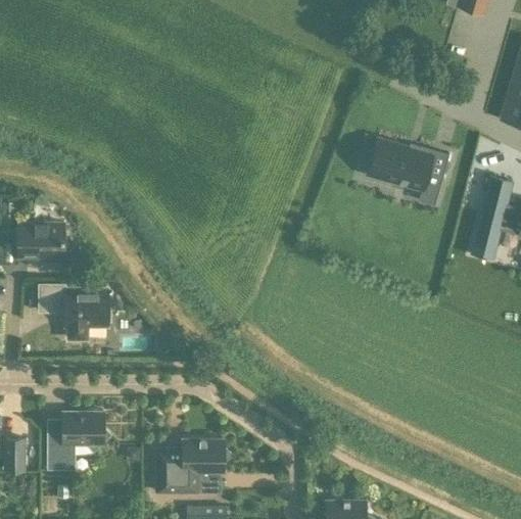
[(509,123),(520,126),(520,83),(515,82),(511,96),(516,98),(509,123)]
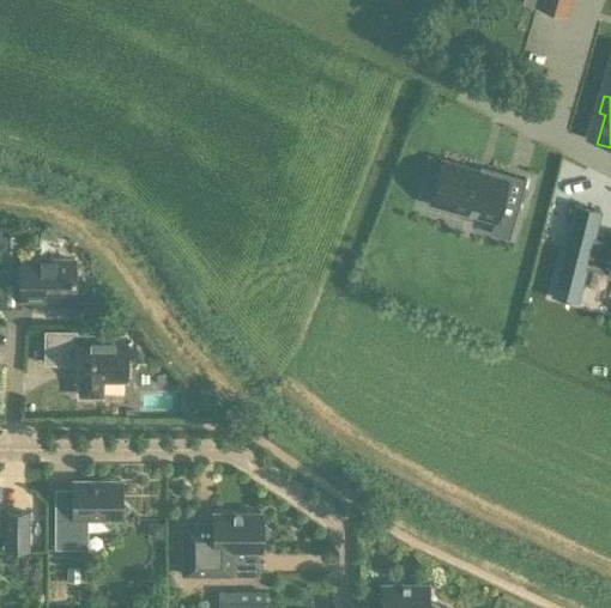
[(497,219),(516,224),(520,210),(502,204),(508,183),(507,183),(443,165),(431,207),(495,225),(496,225),(497,219)]
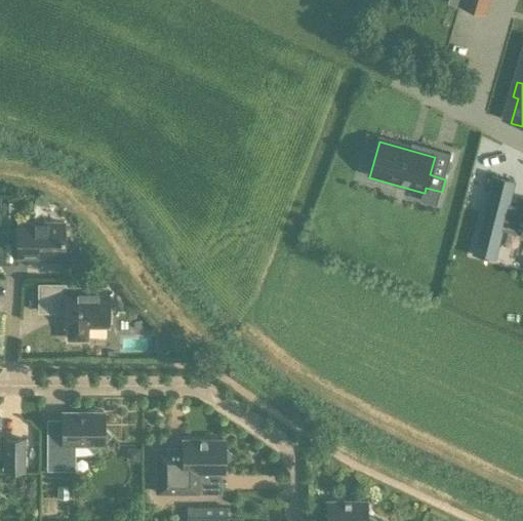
[(515,185),(493,179),(480,227),(473,256),(495,263),(503,233),(520,237),(517,248),(522,249),(522,210),(510,207),(515,185)]
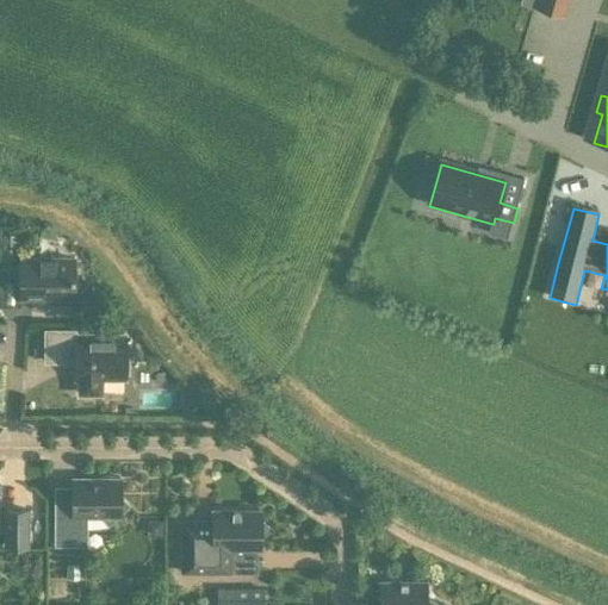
[(33,301),(55,301),(55,307),(73,307),(73,301),(75,301),(75,262),(23,262),(23,293),(33,293),(33,301)]
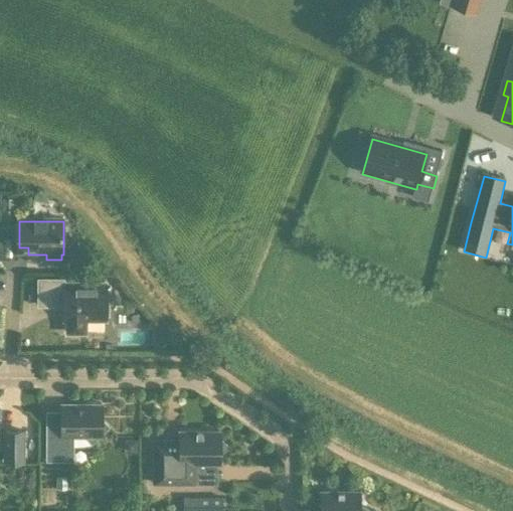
[(65,305),(65,322),(68,322),(68,335),(87,335),(86,322),(107,322),(107,318),(110,318),(110,304),(107,304),(107,287),(65,287),(65,293),(57,293),(57,287),(57,283),(39,283),(39,309),(57,309),(57,305),(65,305)]
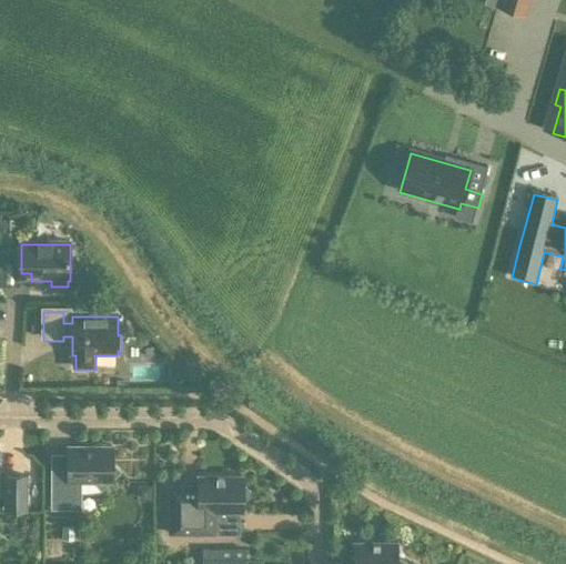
[(81,485),(95,485),(102,493),(111,485),(113,485),(113,483),(121,475),(113,466),(113,450),(69,450),(69,463),(53,463),(53,501),(57,501),(57,511),(81,511),(81,485)]
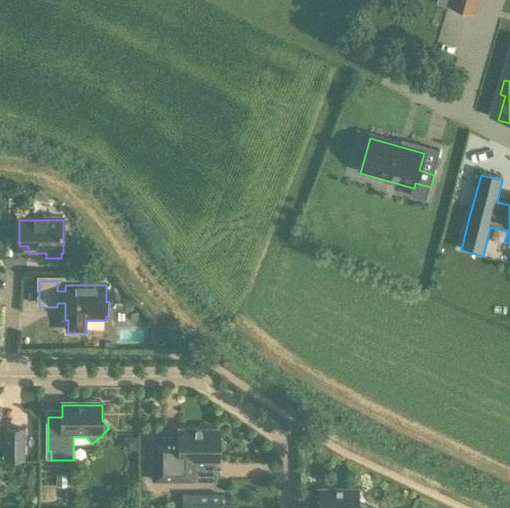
[(0,447),(6,447),(6,461),(24,461),(24,431),(6,431),(6,436),(0,435),(0,447)]
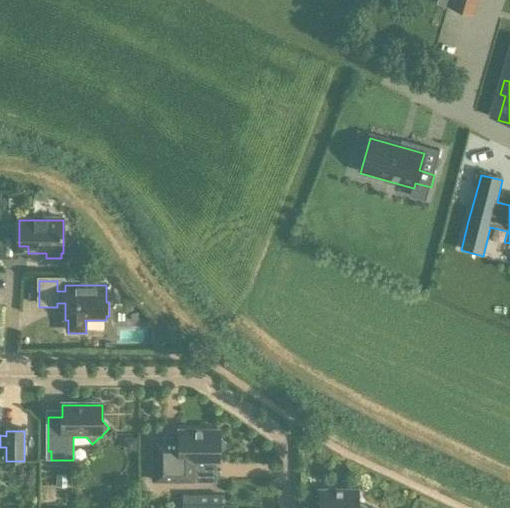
[(154,441),(154,483),(195,483),(195,463),(219,463),(219,454),(222,453),(224,451),(226,449),(226,446),(224,443),(222,442),(220,441),(220,431),(180,431),(179,441),(154,441)]
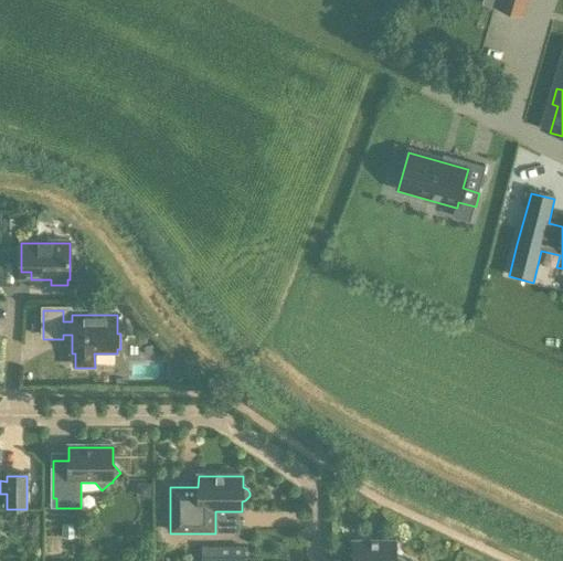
[(352,542),(352,560),(400,560),(397,559),(397,542),(352,542)]
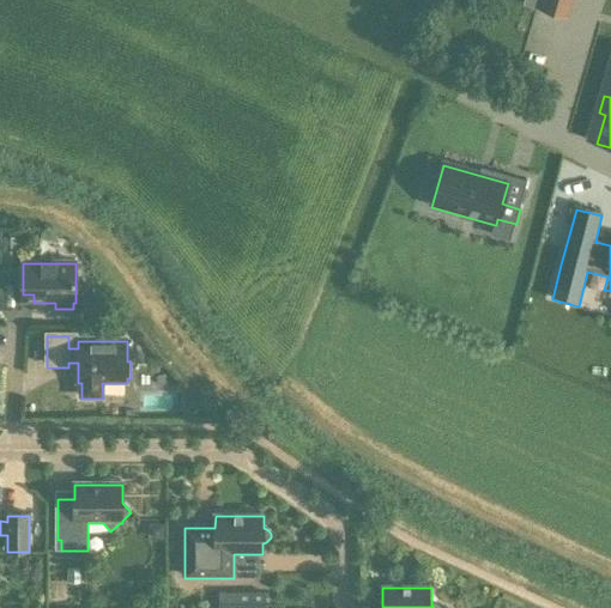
[(240,607),(240,595),(225,595),(224,607),(240,607)]
